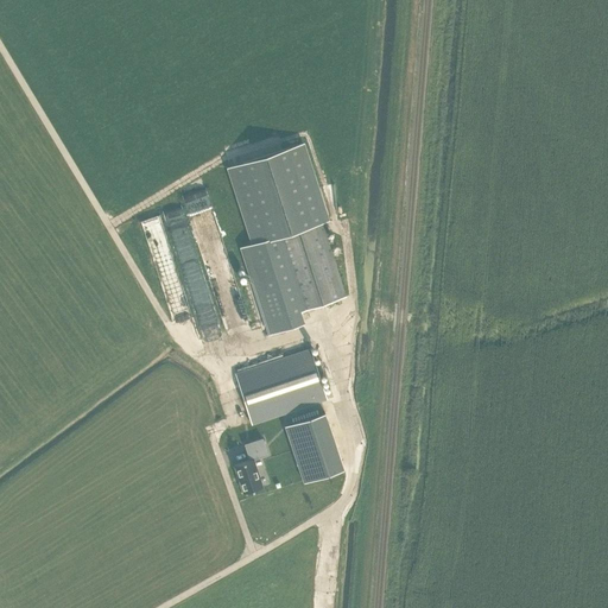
[(268,334),(303,324),(299,311),(344,296),(321,222),(329,220),(305,143),(226,169),(251,245),(240,247),(268,334)]
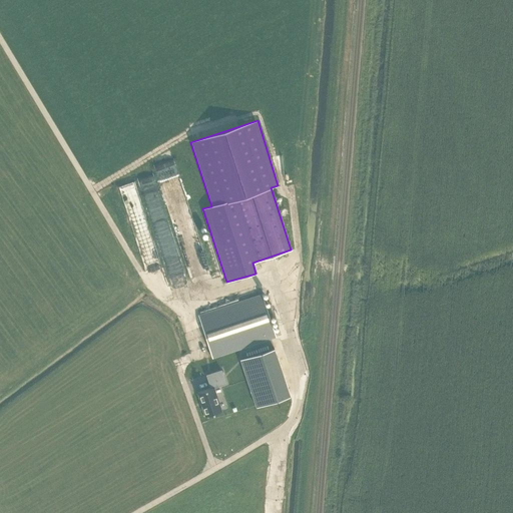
[(180,239),(180,253),(199,252),(199,238),(180,239)]
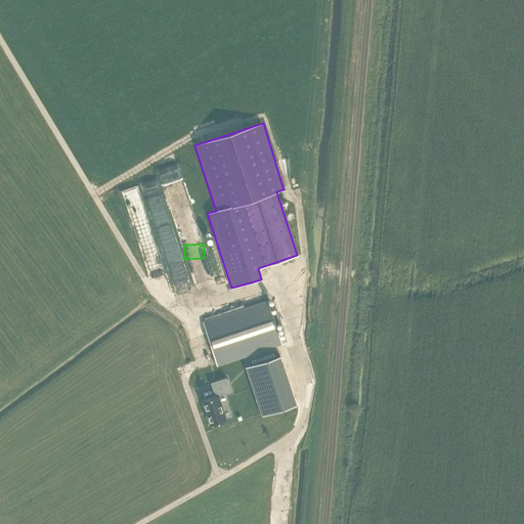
[(217,365),(281,344),(267,301),(203,322),(217,365)]
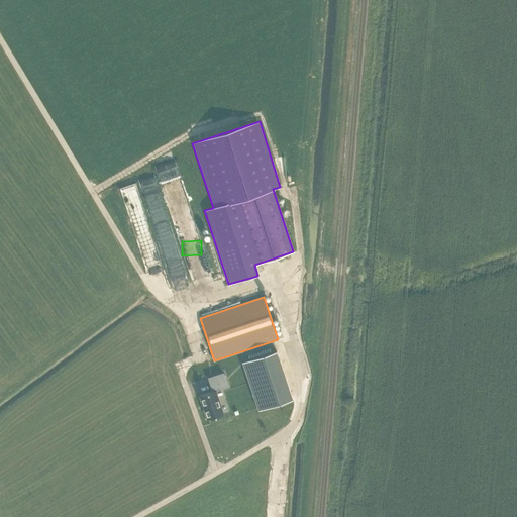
[(288,387),(276,350),(242,363),(259,410),(292,399),(288,387)]
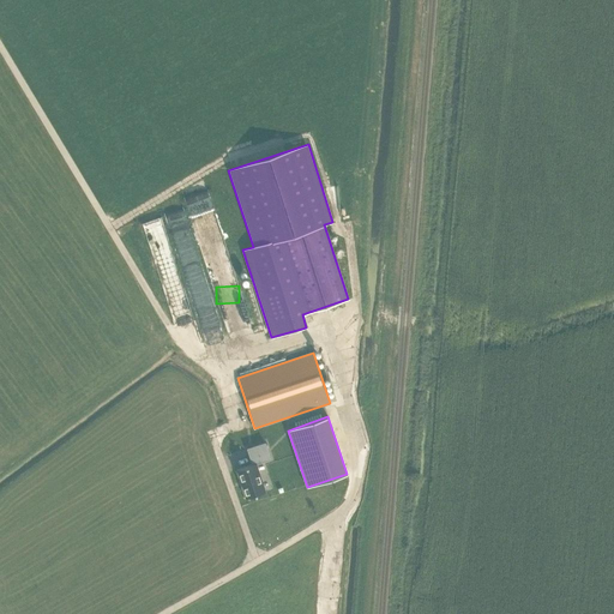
[(247,449),(252,464),(236,469),(245,498),(265,492),(256,464),(270,459),(265,443),(247,449)]
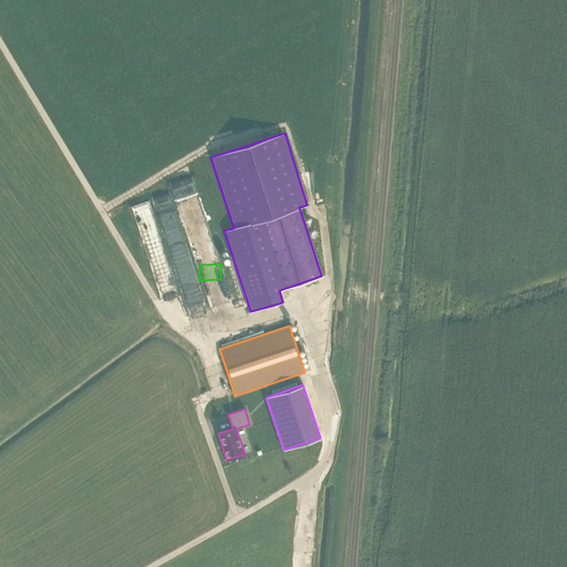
[(268,484),(259,487),(261,494),(270,491),(268,484)]
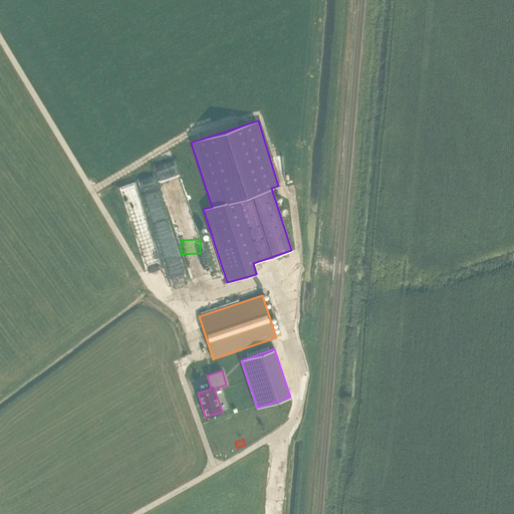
[(268,445),(259,450),(262,456),(271,451),(268,445)]
